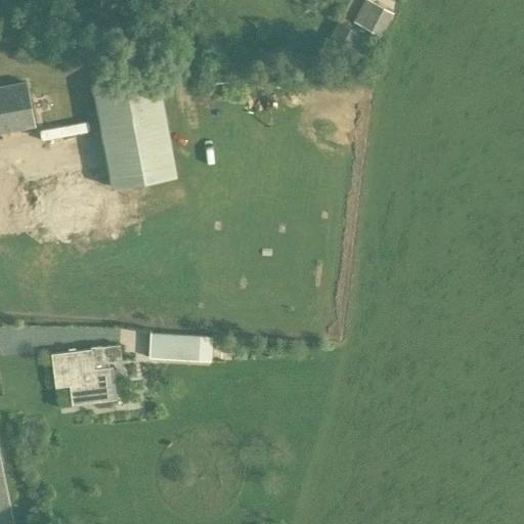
[(381,36),(393,12),(368,0),(364,0),(353,23),(381,36)]
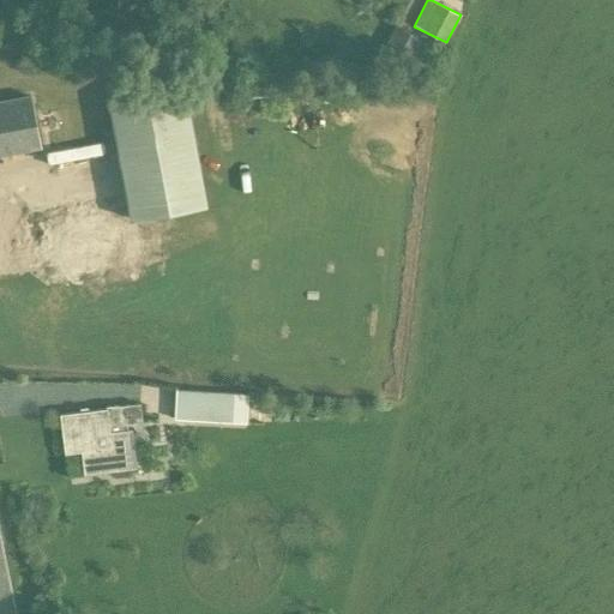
[(408,68),(422,40),(395,25),(380,54),(408,68)]
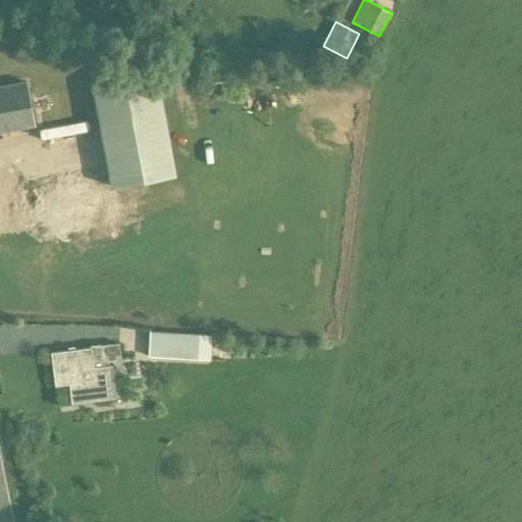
[(175,175),(156,74),(93,87),(111,188),(175,175)]
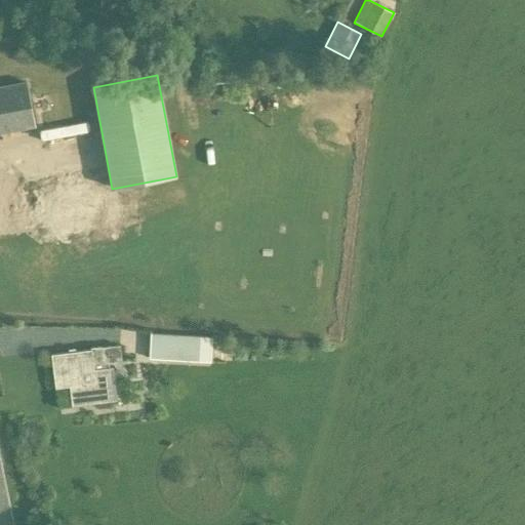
[(0,132),(34,127),(25,83),(0,87),(0,132)]
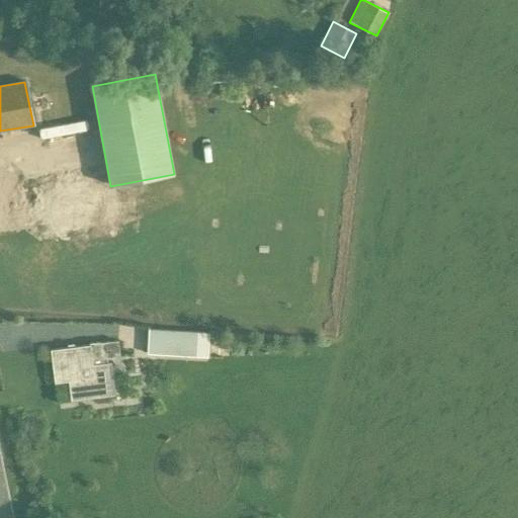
[(108,193),(96,195),(91,167),(26,180),(34,229),(100,217),(99,213),(111,211),(108,193)]
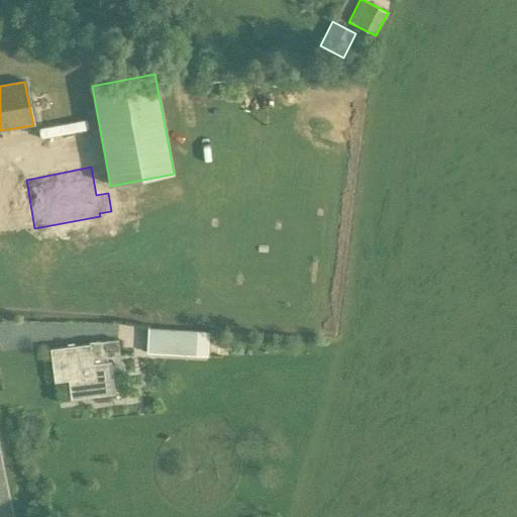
[(146,352),(195,355),(196,330),(147,327),(146,352)]
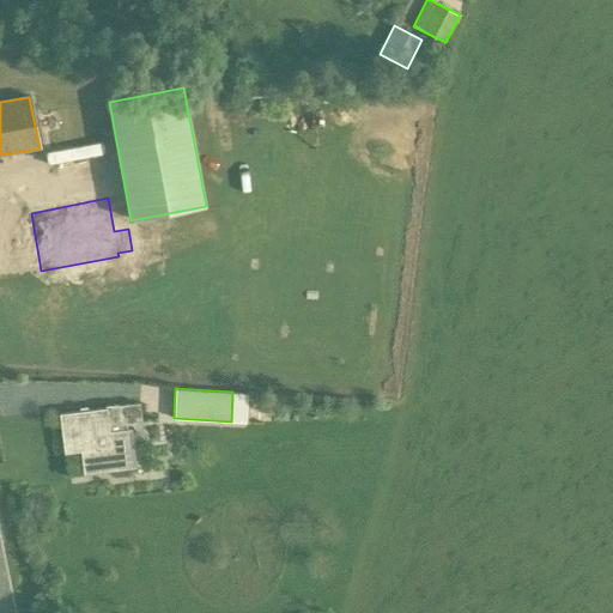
[(105,405),(105,408),(62,413),(66,454),(82,451),(84,473),(135,467),(131,429),(127,429),(126,424),(141,423),(139,401),(119,405),(119,404),(105,405)]
